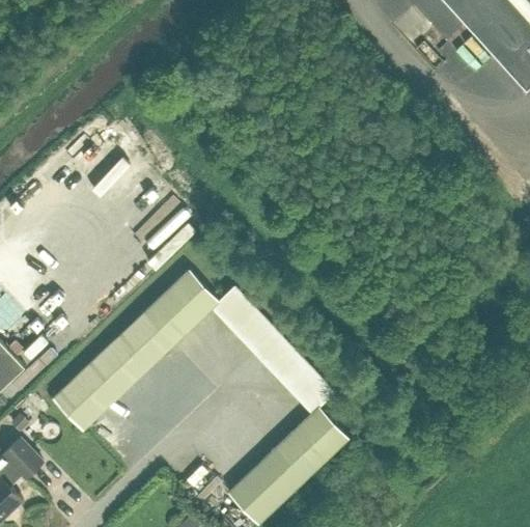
[(529,0),(443,0),(526,90),(529,86),(529,0)]
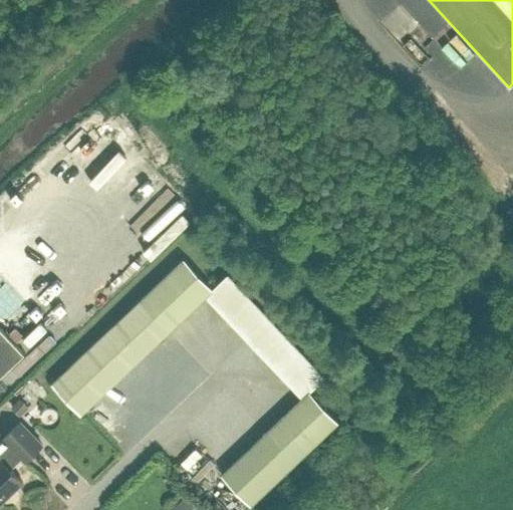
[(211,291),(183,262),(51,387),(79,418),(205,299),(301,401),(221,477),(249,508),(337,425),(309,395),(323,380),(226,277),(211,291)]
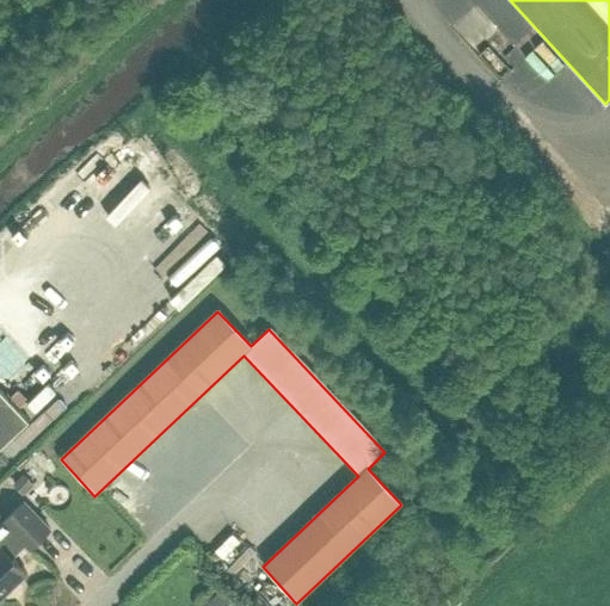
[(0,450),(29,424),(0,393),(0,450)]
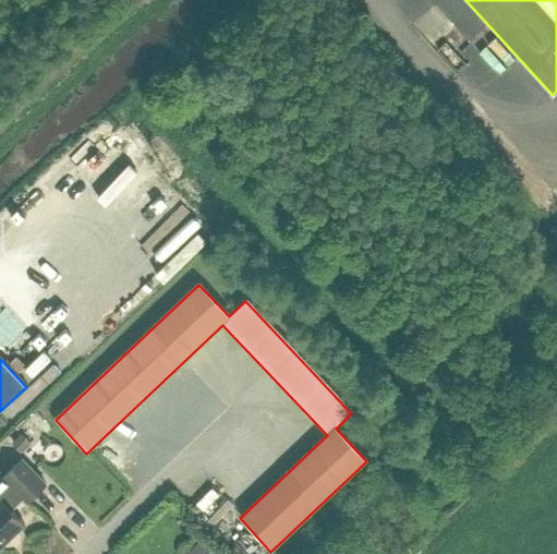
[(46,430),(35,418),(25,426),(36,438),(46,430)]
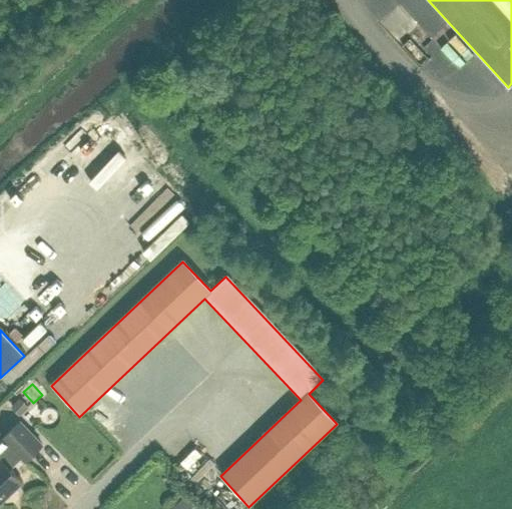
[(0,505),(22,484),(10,472),(21,461),(24,464),(41,447),(19,424),(2,441),(0,438),(0,505)]
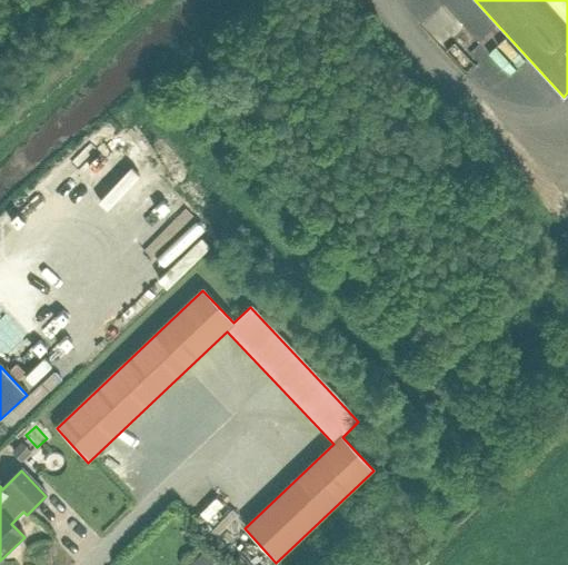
[(221,564),(207,549),(191,564),(221,564)]
